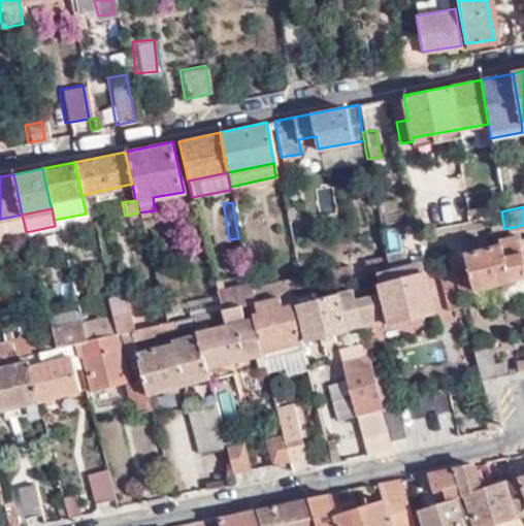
[(0,238),(27,235),(26,232),(22,215),(0,219),(0,238)]
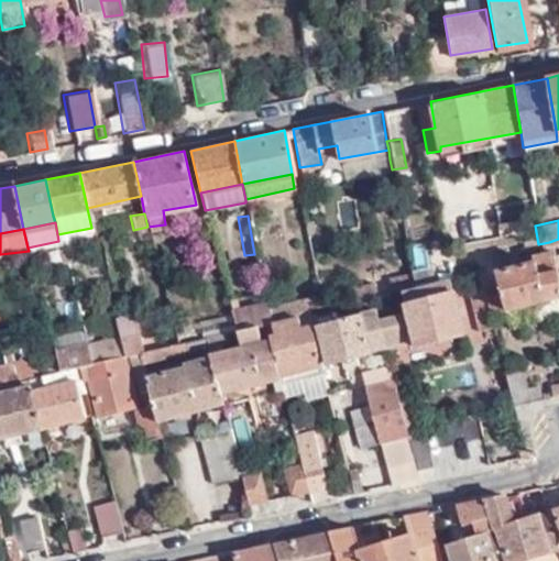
[(482,297),(486,314),(526,303),(558,293),(558,287),(552,256),(550,249),(528,256),(532,265),(496,274),(500,293),(482,297)]
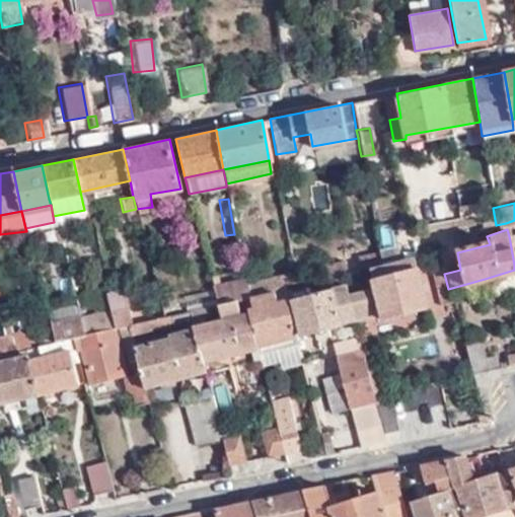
[(204,261),(200,241),(182,246),(187,265),(204,261)]
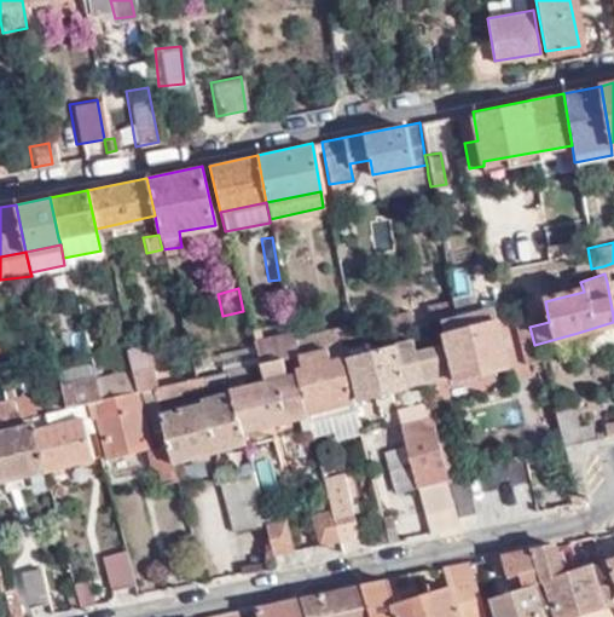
[(452,318),(478,311),(473,292),(449,297),(452,318)]
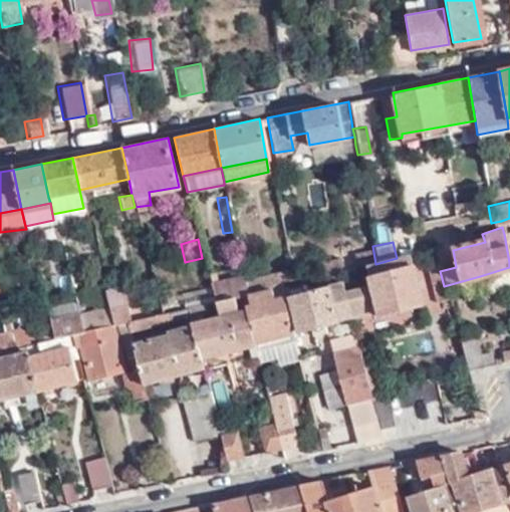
[(355,268),(375,264),(372,246),(351,252),(355,268)]
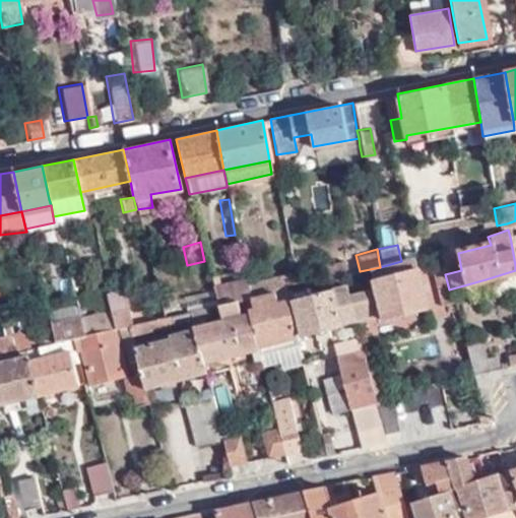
[(440,305),(453,302),(449,289),(445,274),(439,253),(427,255),(440,305)]
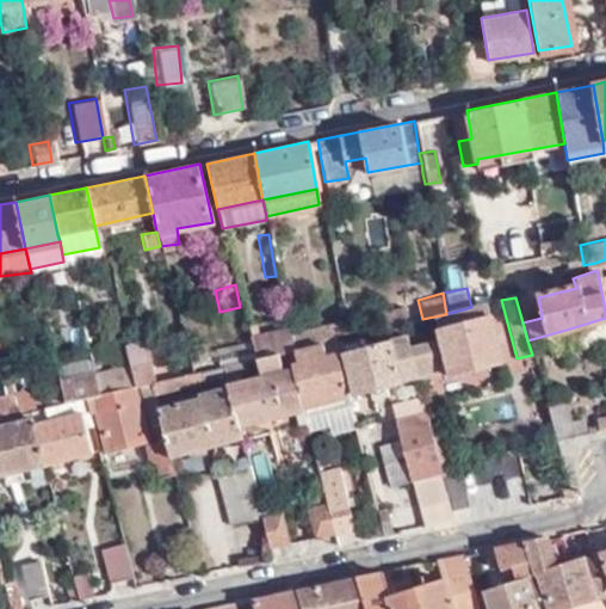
[(471,307),(446,314),(401,324),(415,377),(444,371),(445,376),(501,364),(483,305),(471,307)]
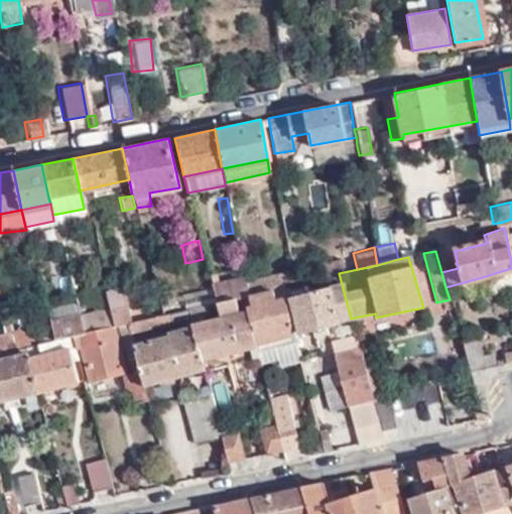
[(486,292),(511,286),(511,268),(482,277),(486,292)]
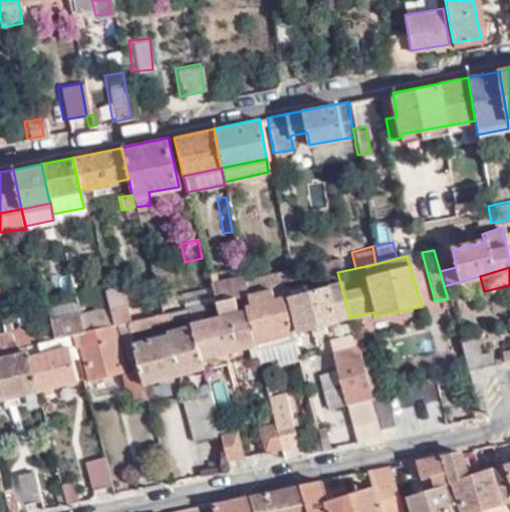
[(311,278),(294,282),(296,292),(291,293),(300,329),(349,317),(337,272),(326,275),(328,284),(314,288),(311,278)]
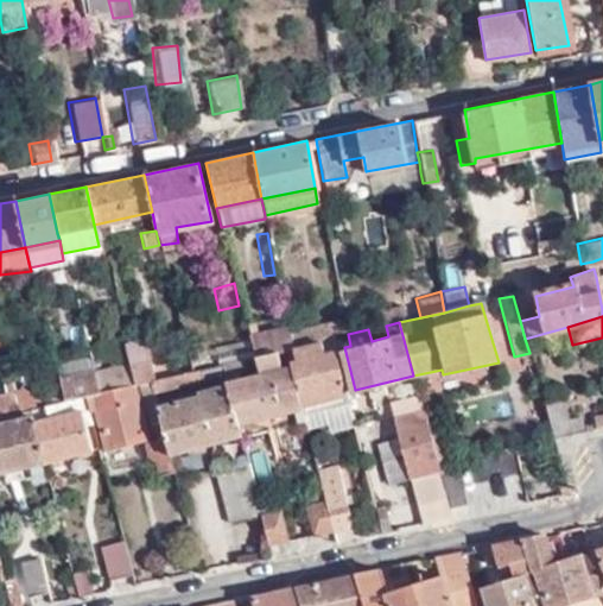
[(245,334),(247,343),(249,358),(284,349),(289,348),(284,326),(245,334)]
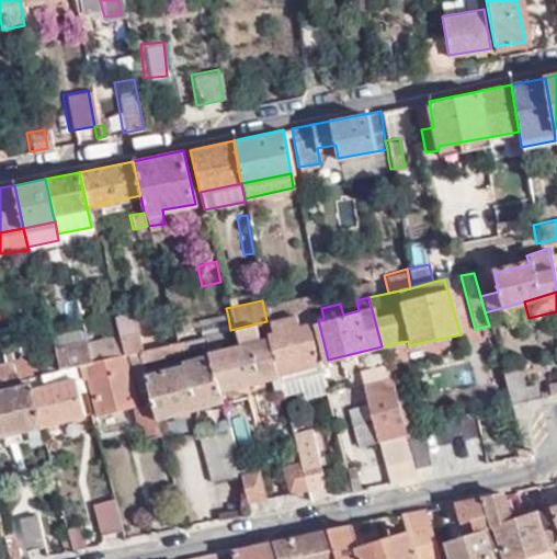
[(133,314),(111,319),(114,334),(120,355),(120,356),(122,355),(129,354),(137,352),(140,351),(133,314)]
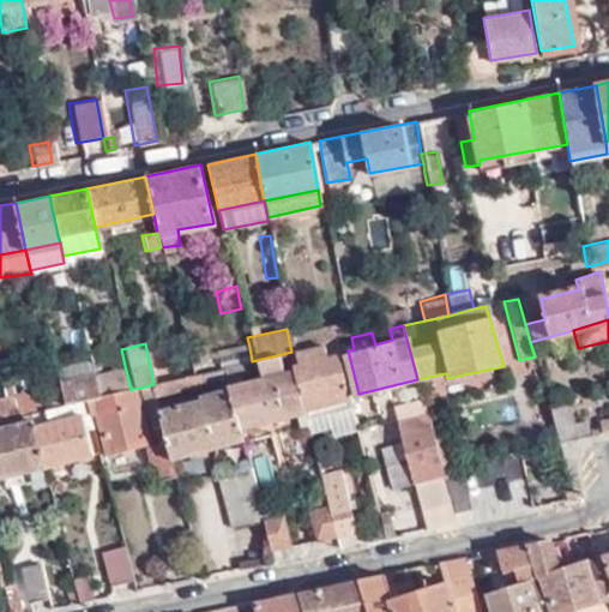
[(291,352),(287,353),(301,409),(347,397),(336,354),(318,359),(314,346),(291,352)]
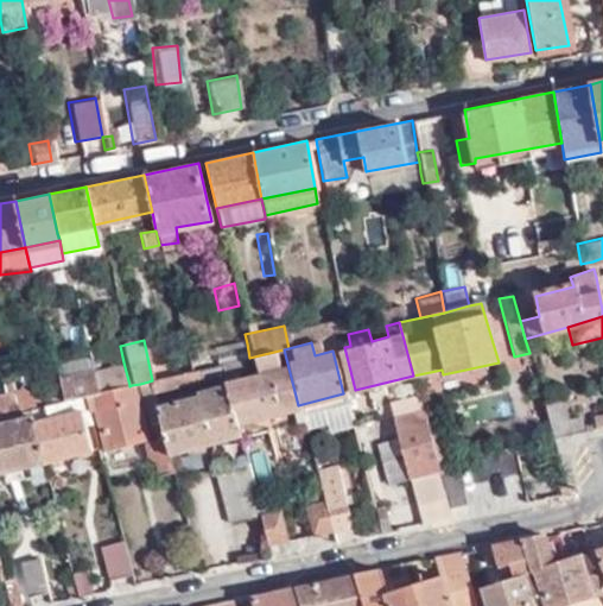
[(247,343),(184,359),(186,372),(219,365),(240,360),(249,358),(247,343)]
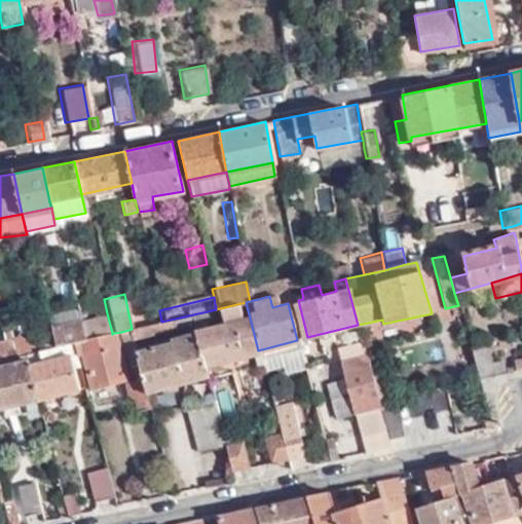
[(246,302),(216,309),(221,325),(207,329),(204,320),(211,319),(208,311),(189,315),(192,324),(194,332),(207,376),(261,364),(258,350),(246,302)]
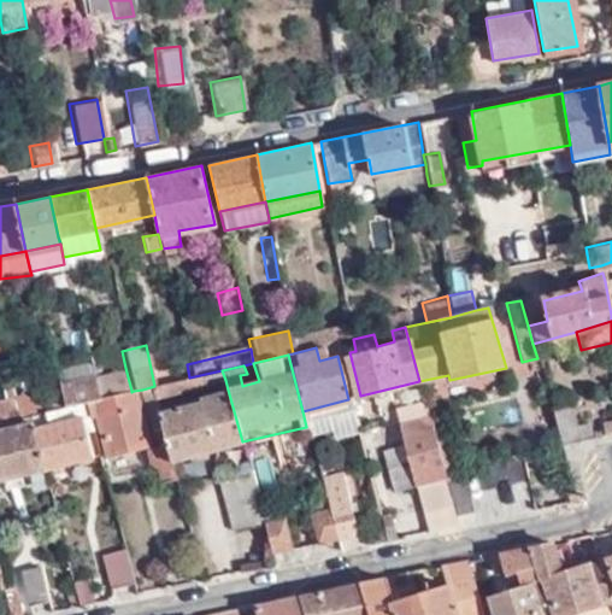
[(131,391),(125,368),(109,372),(113,394),(131,391)]
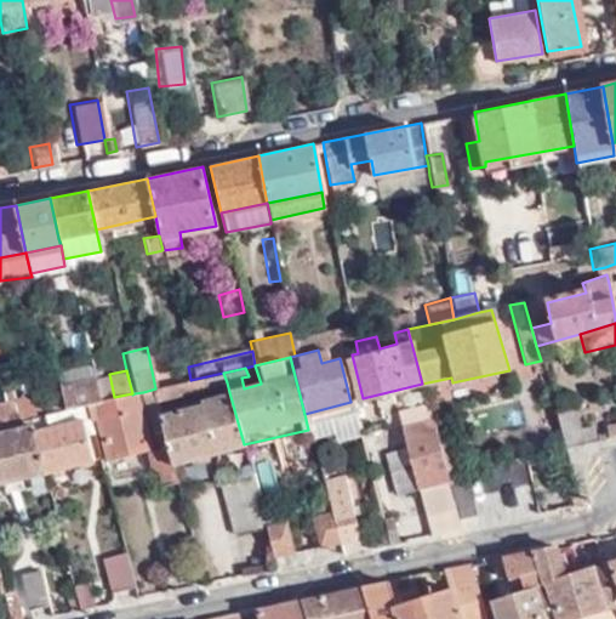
[(96,399),(114,397),(109,374),(109,373),(91,376),(96,399)]
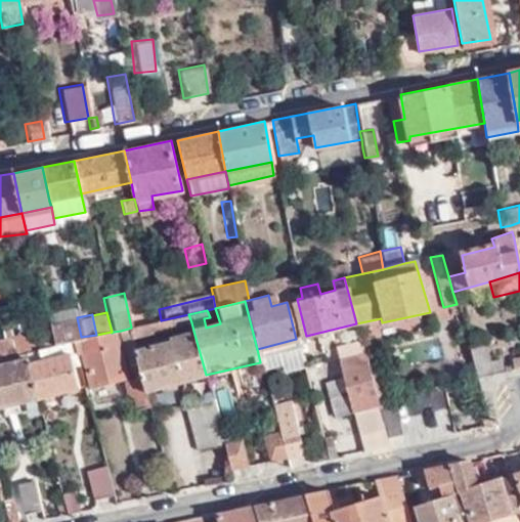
[(188,314),(161,320),(131,328),(128,329),(131,339),(191,322),(188,314)]
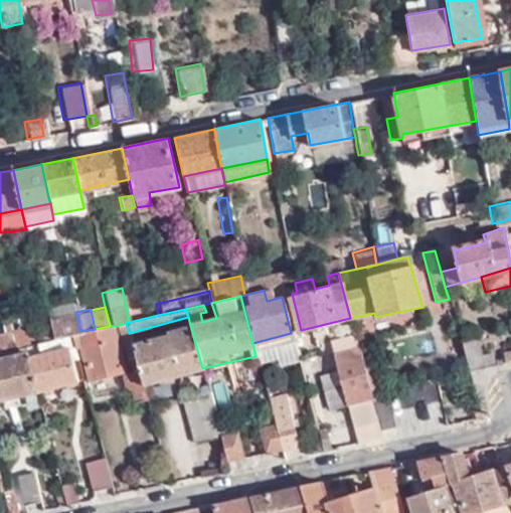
[(77,332),(73,311),(46,317),(51,338),(77,332)]
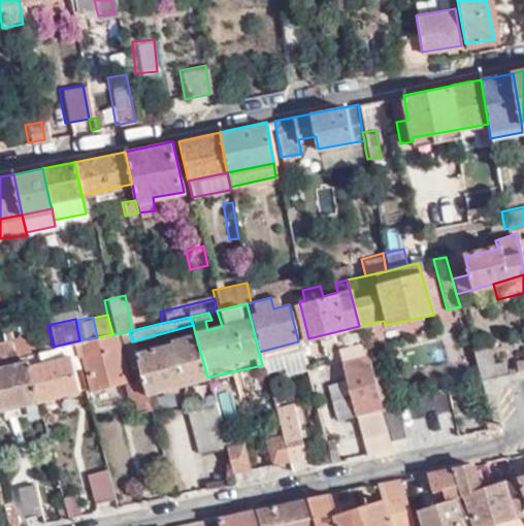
[(51,350),(46,329),(6,339),(10,359),(31,354),(51,350)]
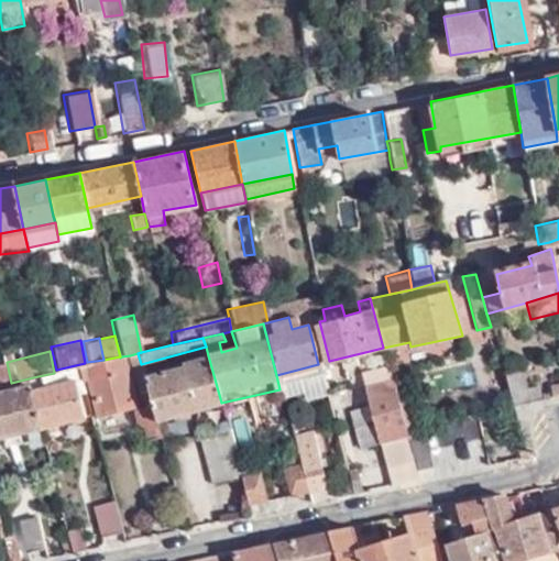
[(138,353),(130,355),(143,405),(140,406),(148,442),(159,440),(154,421),(144,377),(141,364),(138,353)]
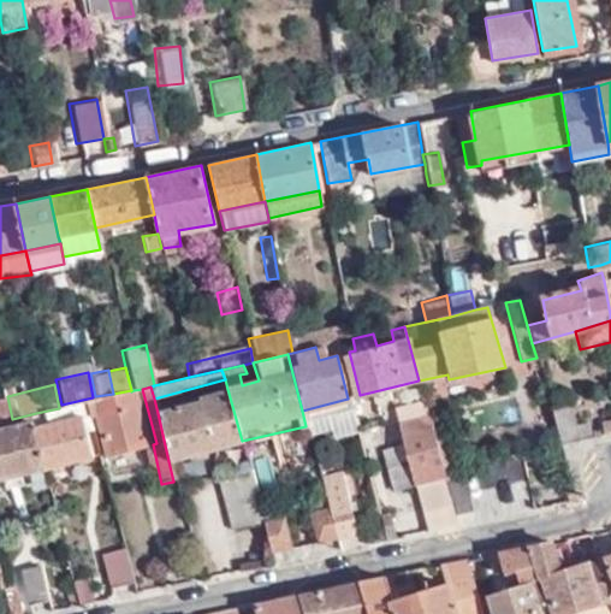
[(158,413),(168,461),(242,444),(242,441),(227,389),(197,396),(199,403),(158,413)]
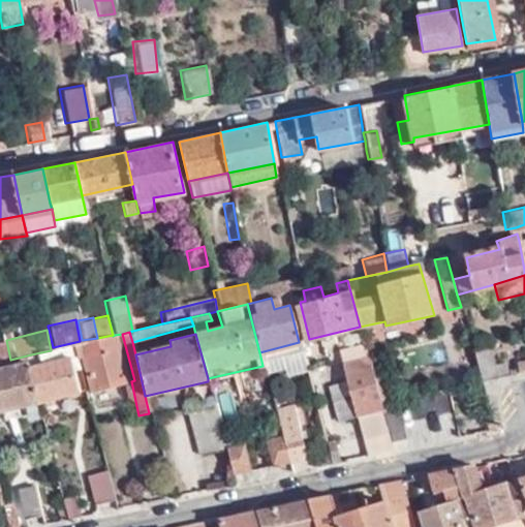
[(80,344),(83,357),(87,355),(95,388),(126,381),(115,335),(113,336),(81,343),(80,344)]
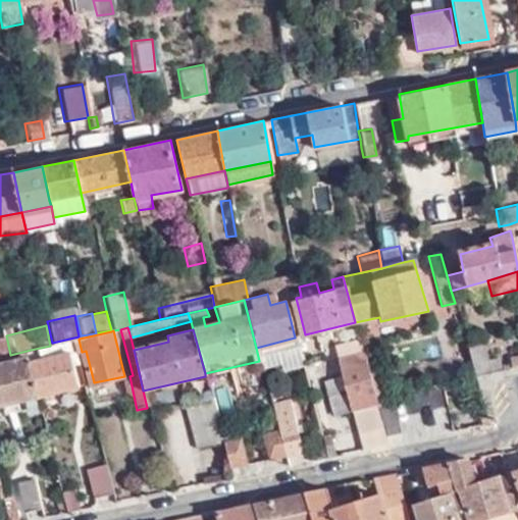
[(6,335),(0,336),(0,357),(10,355),(6,335)]
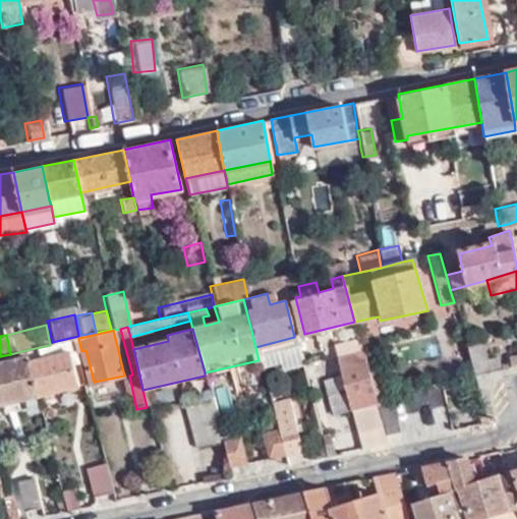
[(280,368),(300,362),(294,337),(255,347),(259,360),(261,365),(277,361),(280,368)]
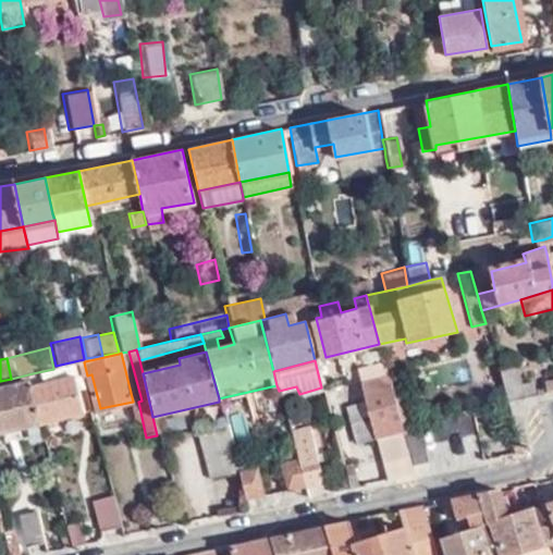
[(385,480),(414,475),(410,463),(391,391),(383,361),(356,367),(385,480)]
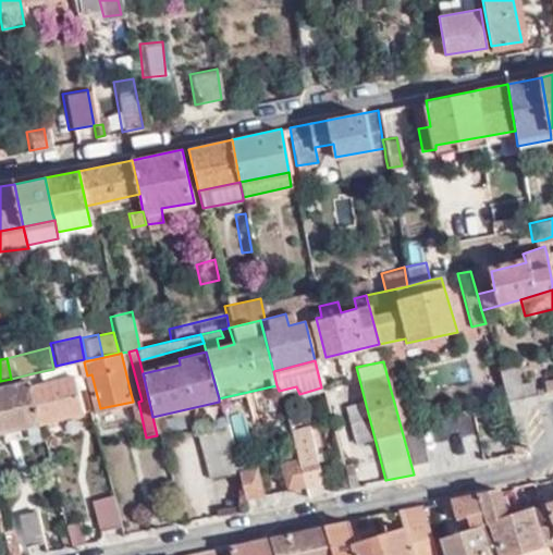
[(33,373),(42,419),(86,409),(80,378),(87,375),(84,362),(53,369),(33,373)]
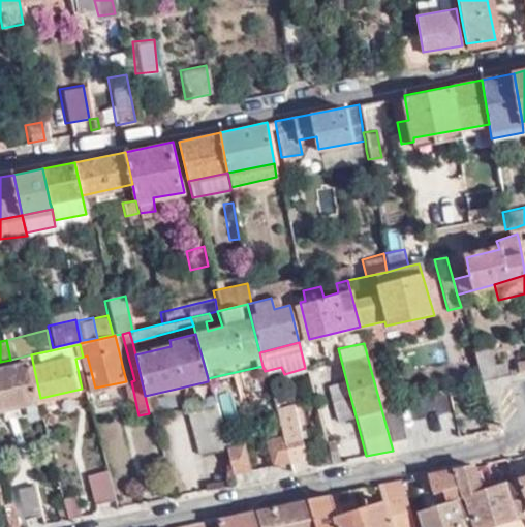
[(482,381),(496,379),(489,346),(472,350),(482,381)]
